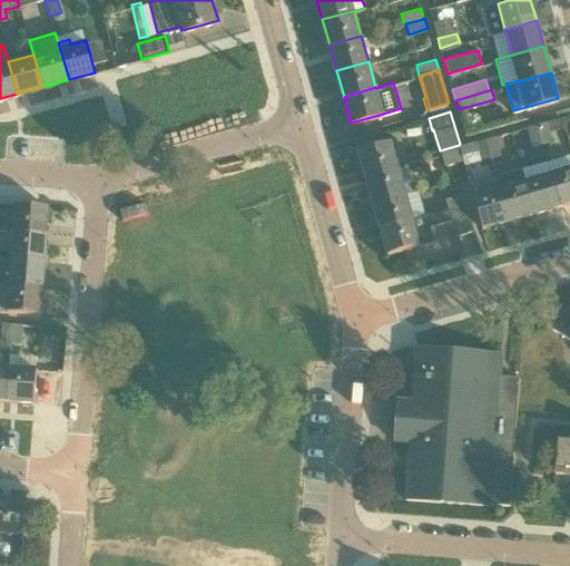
[(548,119),(537,123),(542,142),(553,138),(548,119)]
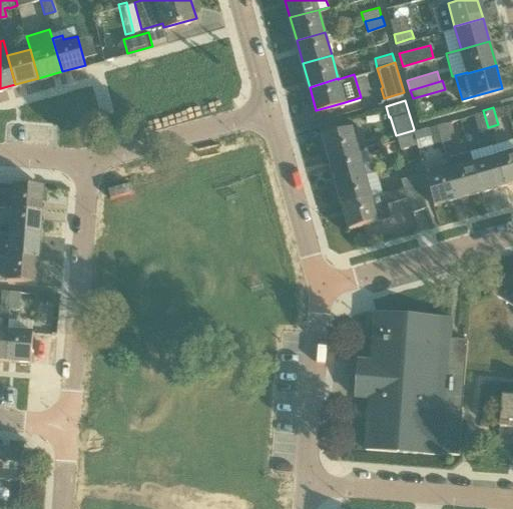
[(488,127),(483,110),(473,112),(478,130),(488,127)]
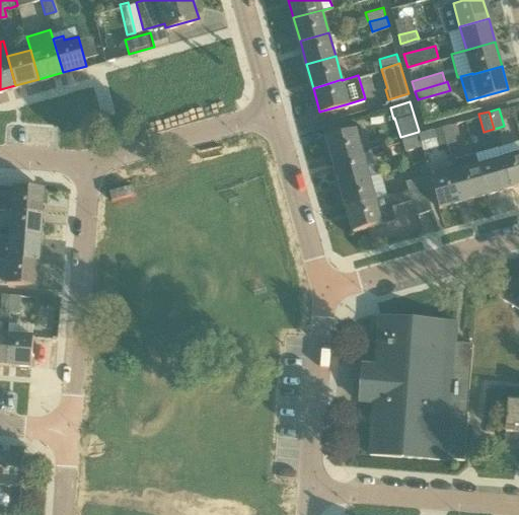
[(442,124),(447,142),(456,139),(451,121),(442,124)]
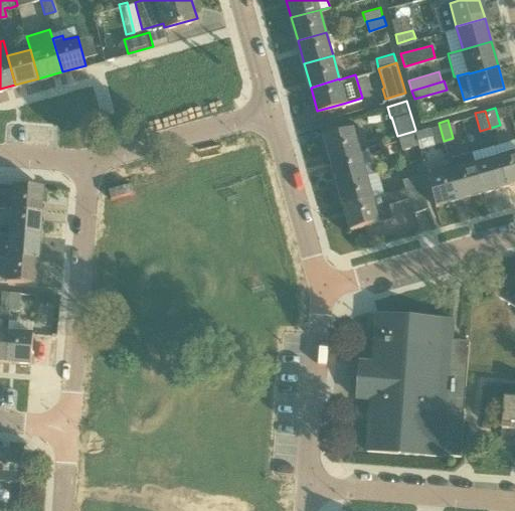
[(330,158),(358,150),(352,126),(324,134),(330,158)]
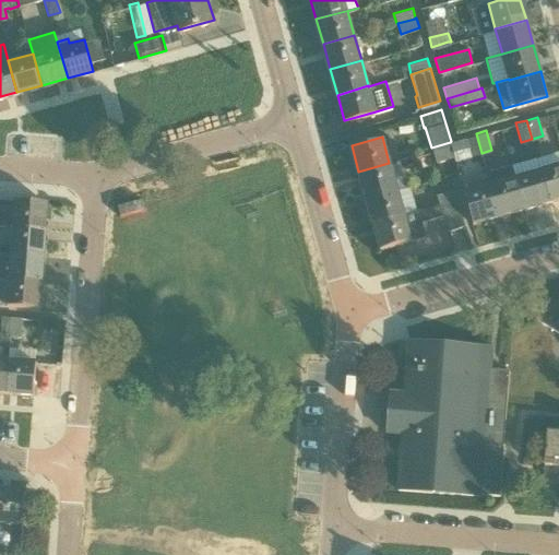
[(456,161),(473,156),(466,137),(451,141),(450,142),(454,156),(456,161)]
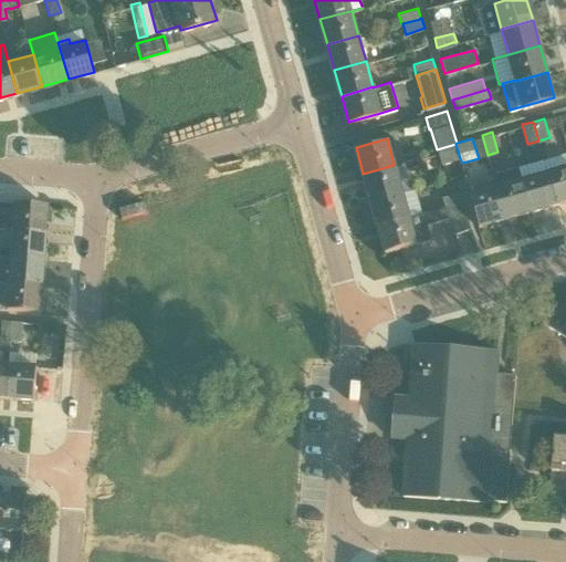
[(460,158),(456,144),(437,149),(441,164),(460,158)]
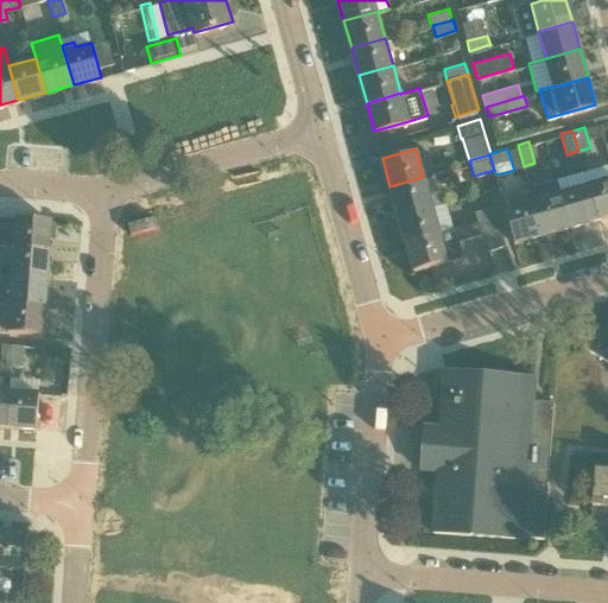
[(390,186),(398,214),(431,204),(423,177),(390,186)]
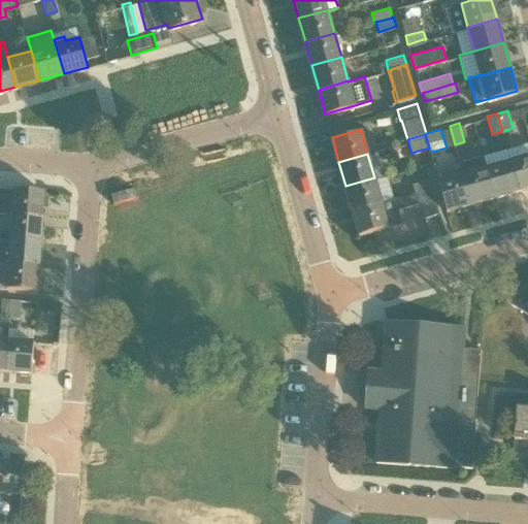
[(527,154),(509,159),(519,189),(527,186),(527,154)]
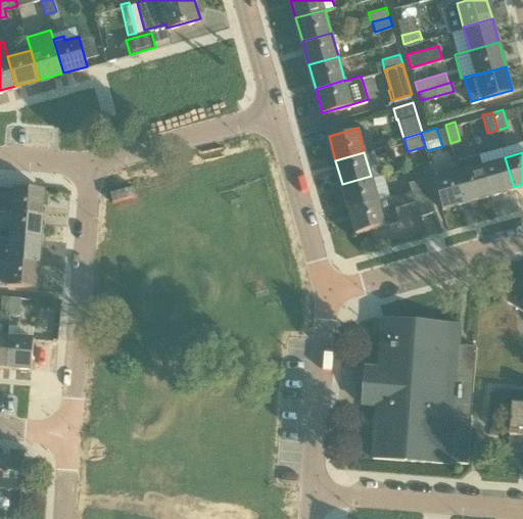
[(479,153),(455,159),(467,200),(490,193),(482,164),(479,153)]
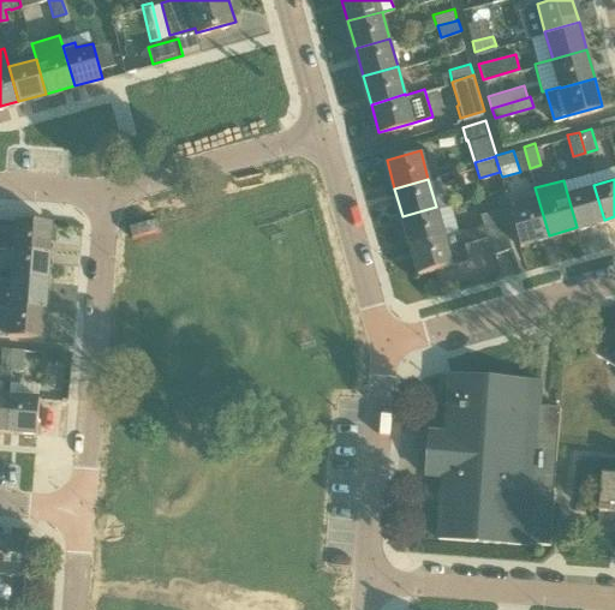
[(577,227),(604,220),(593,185),(567,193),(577,227)]
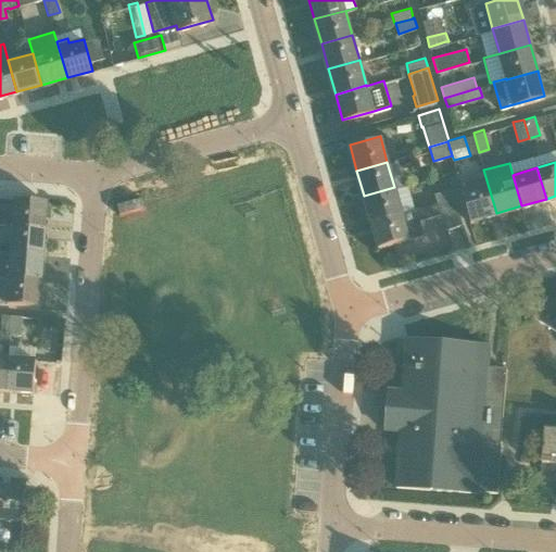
[(470,221),(496,213),(483,170),(458,177),(470,221)]
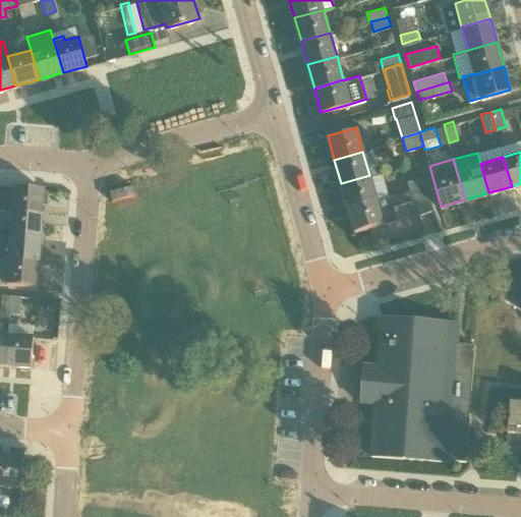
[(369,175),(341,183),(347,208),(375,198),(369,175)]
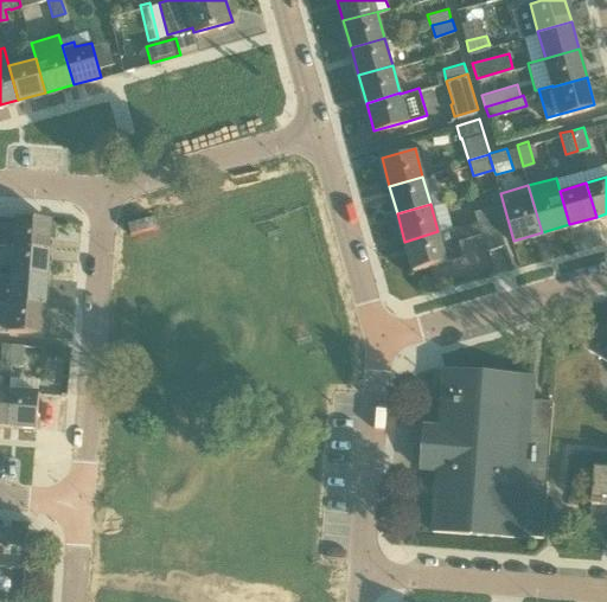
[(477,221),(496,215),(493,204),(473,210),(477,221)]
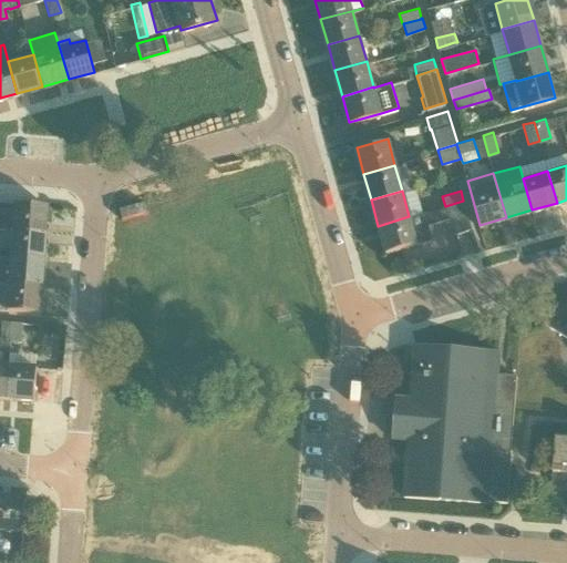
[(48,204),(16,201),(14,215),(0,213),(0,226),(13,228),(47,231),(48,204)]
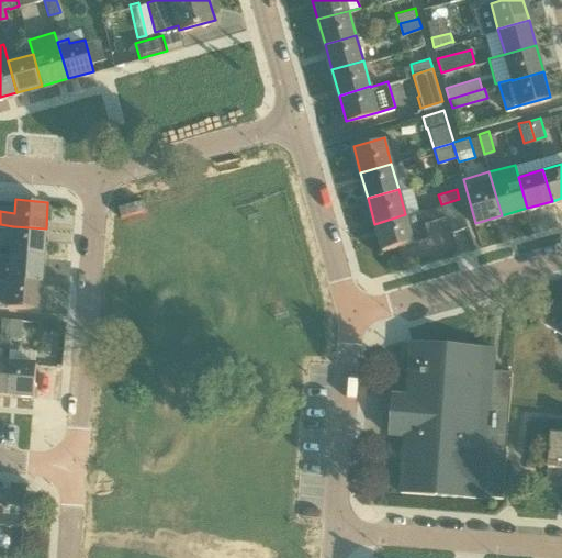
[(449,231),(467,225),(459,199),(441,204),(445,215),(449,231)]
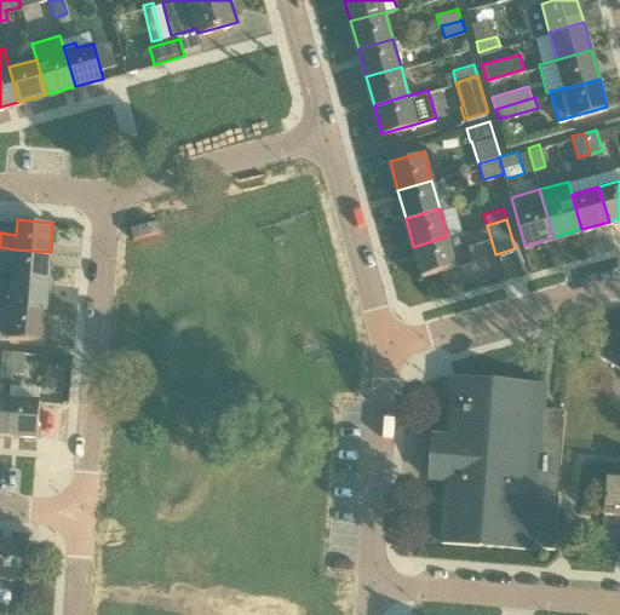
[(465,263),(472,260),(464,231),(447,236),(413,247),(422,275),(441,269),(465,263)]
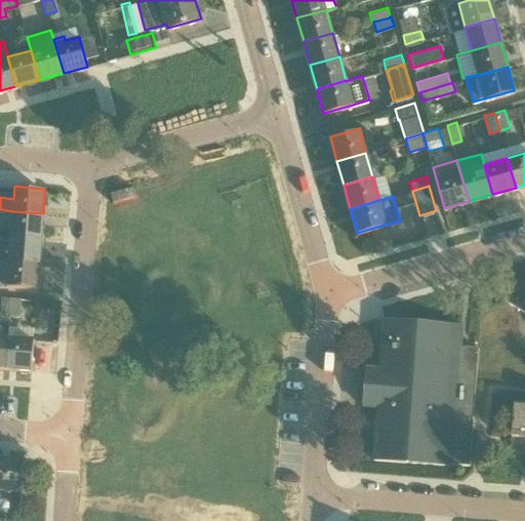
[(12,211),(10,236),(41,238),(43,213),(12,211)]
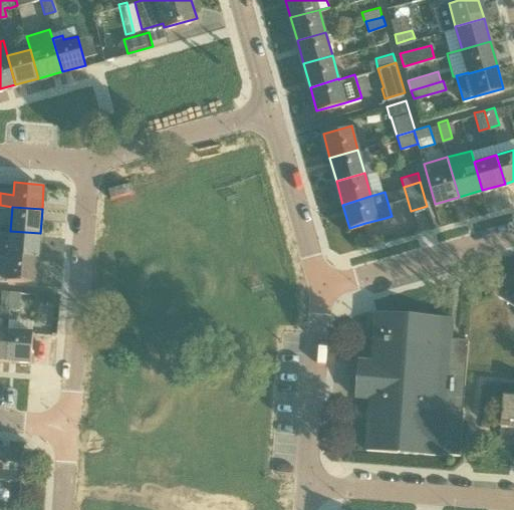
[(10,231),(8,254),(8,255),(38,257),(40,233),(10,231)]
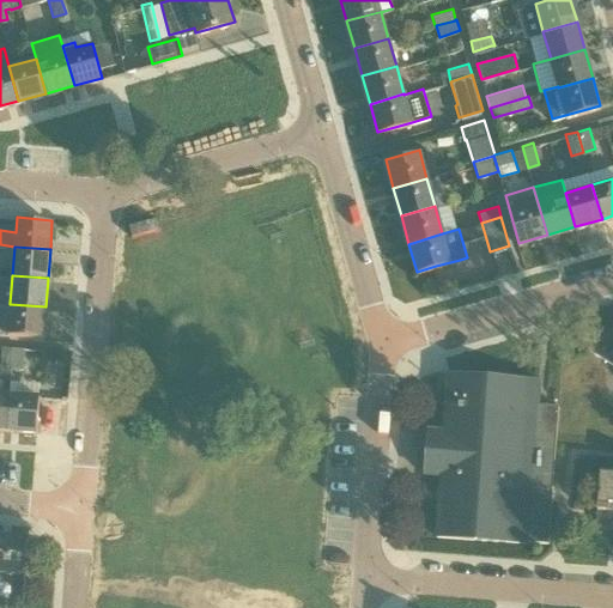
[(0,333),(43,336),(46,306),(10,304),(10,303),(0,302),(0,333)]
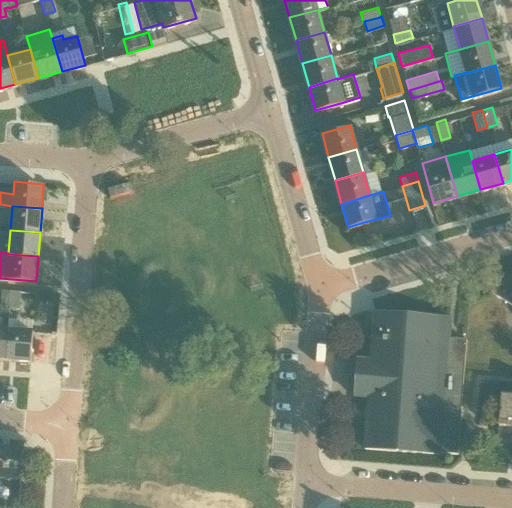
[(511,273),(511,274),(500,282),(492,292),(493,292),(494,291),(505,298),(505,299),(506,300),(509,295),(511,291),(511,273)]
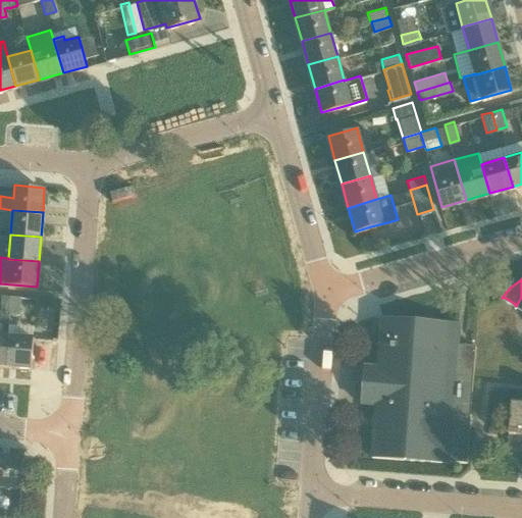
[(1,293),(1,300),(0,308),(0,311),(10,312),(11,294),(1,293)]
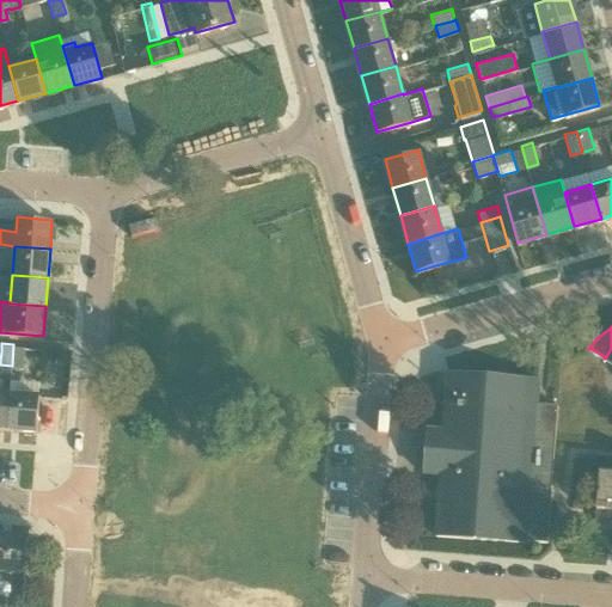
[(13,344),(12,366),(23,366),(23,357),(24,345),(13,344)]
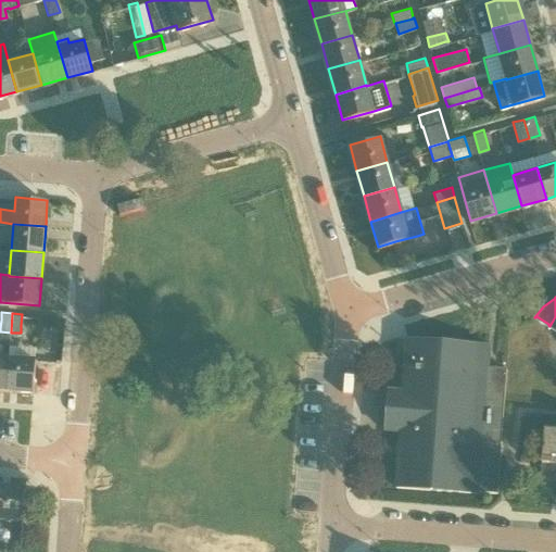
[(497,491),(500,453),(506,366),(488,365),(489,342),(406,337),(403,389),(388,388),(384,427),(400,428),(396,485),(478,491),(478,489),(497,491)]
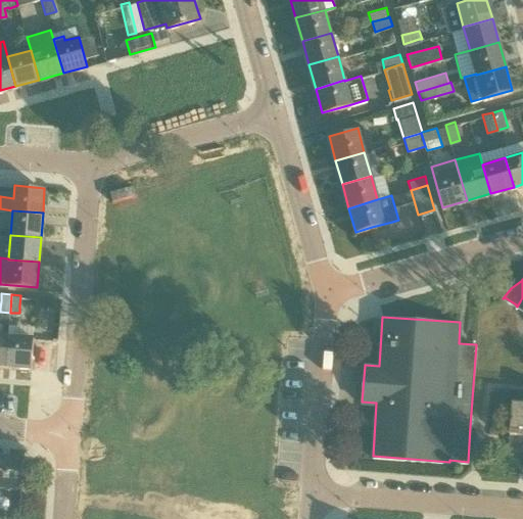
[(31,367),(33,337),(8,335),(6,366),(31,367)]
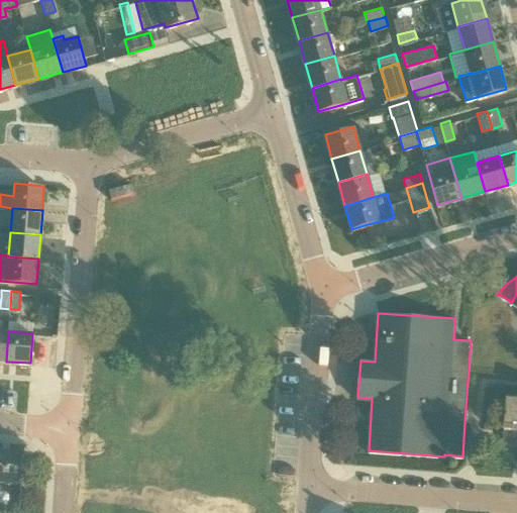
[(129,382),(116,434),(248,466),(262,413),(229,406),(231,397),(160,380),(154,378),(152,378),(150,379),(148,380),(147,382),(147,384),(146,386),(129,382)]
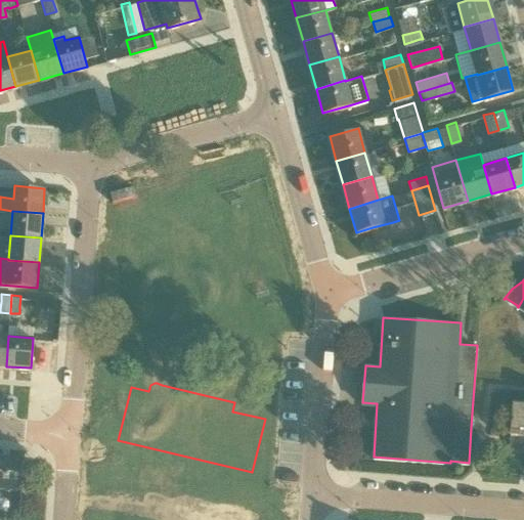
[(523,401),(512,401),(510,433),(523,433),(523,401)]
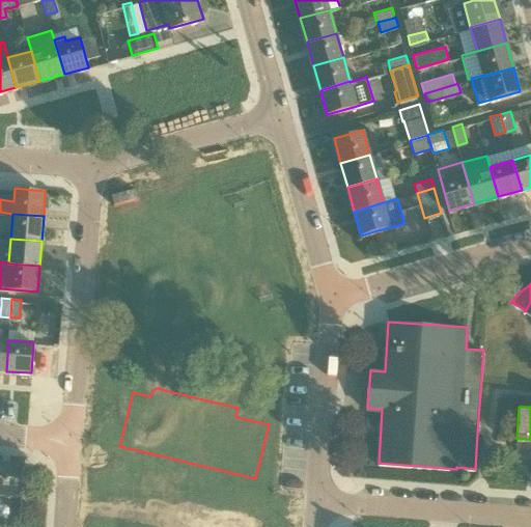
[(0,493),(22,495),(24,464),(0,462),(0,493)]
